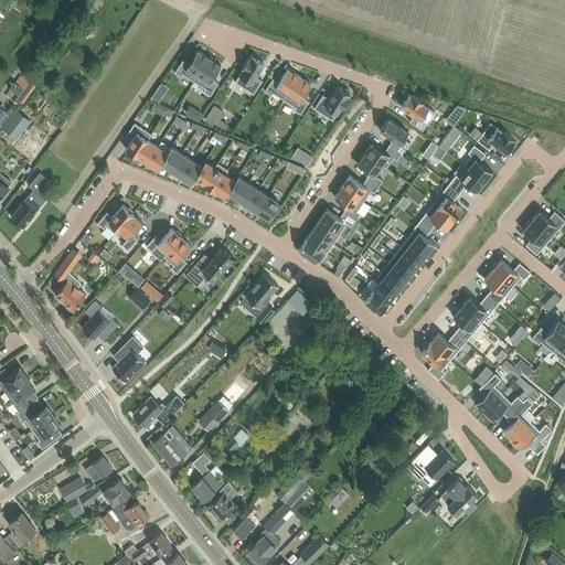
[(182,60),(174,72),(181,75),(183,73),(193,80),(209,57),(198,51),(189,64),(182,60)]
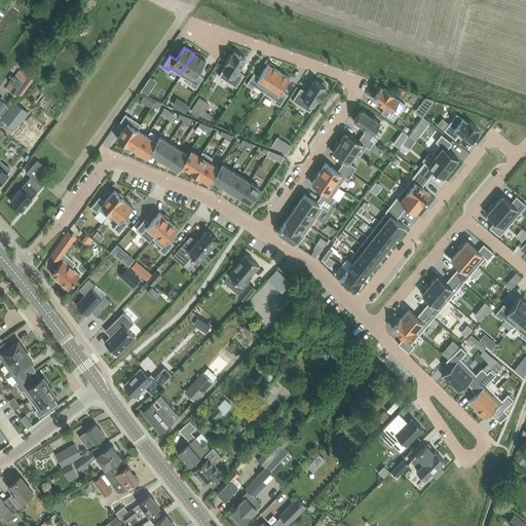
[(227,64),(219,76),(235,86),(243,75),(237,71),(245,59),(239,54),(240,53),(235,50),(234,51),(233,54),(231,52),(225,63),(227,64)]
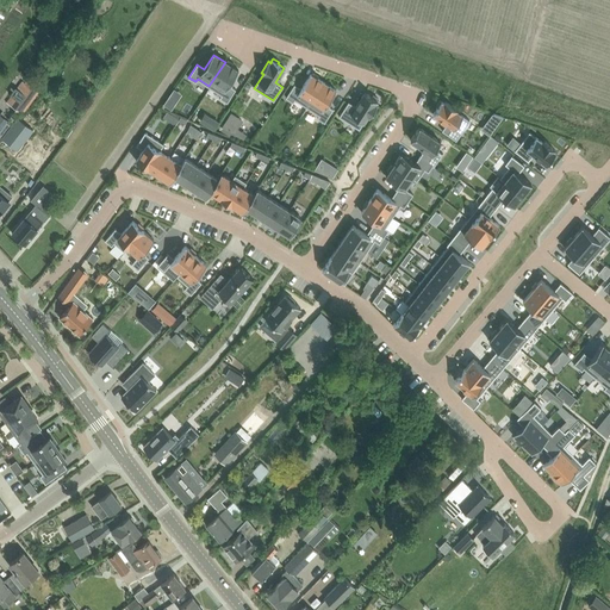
[(225,62),(209,86),(222,94),(221,98),(226,101),(235,88),(228,85),(237,70),(232,68),(235,64),(229,61),(226,63),(225,62)]
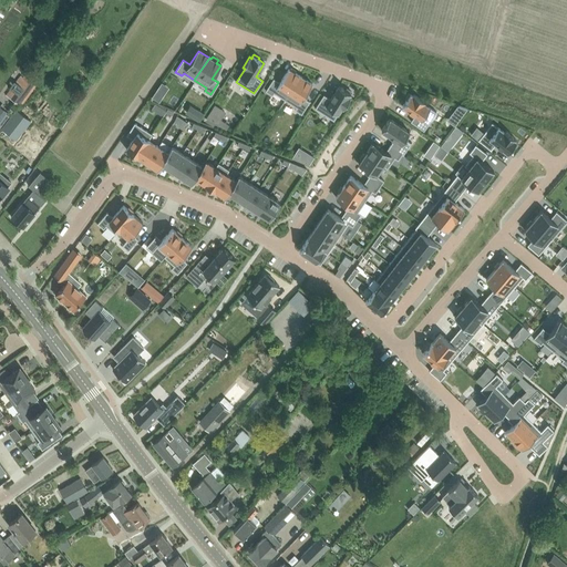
[(274,79),(266,90),(272,94),(274,92),(286,100),(300,76),(295,73),(296,71),(291,68),(289,70),(288,69),(280,82),(274,79)]
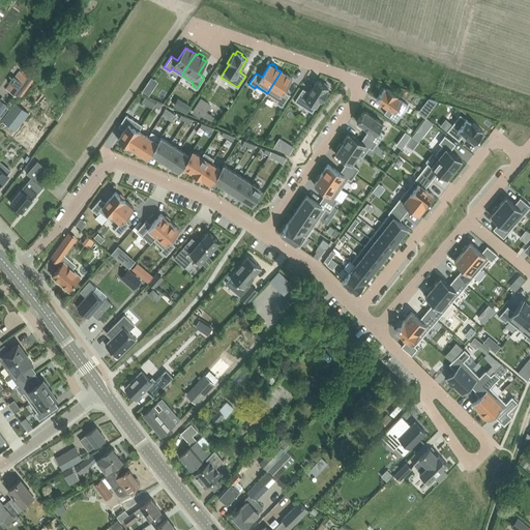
[(19,70),(6,88),(17,95),(30,78),(34,72),(26,66),(22,72),(19,70)]
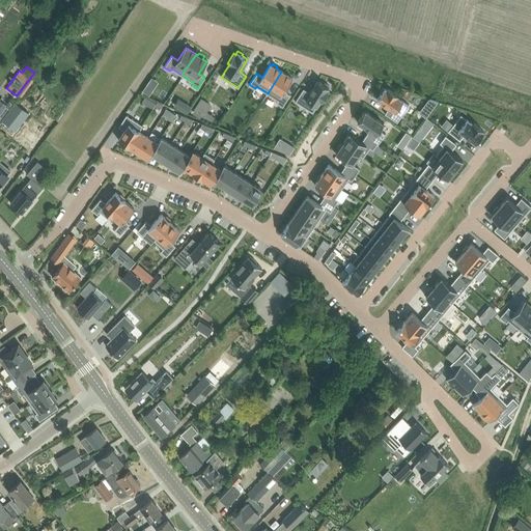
[(281,72),(268,93),(278,100),(277,102),(282,106),(289,94),(284,91),(291,79),(281,72)]
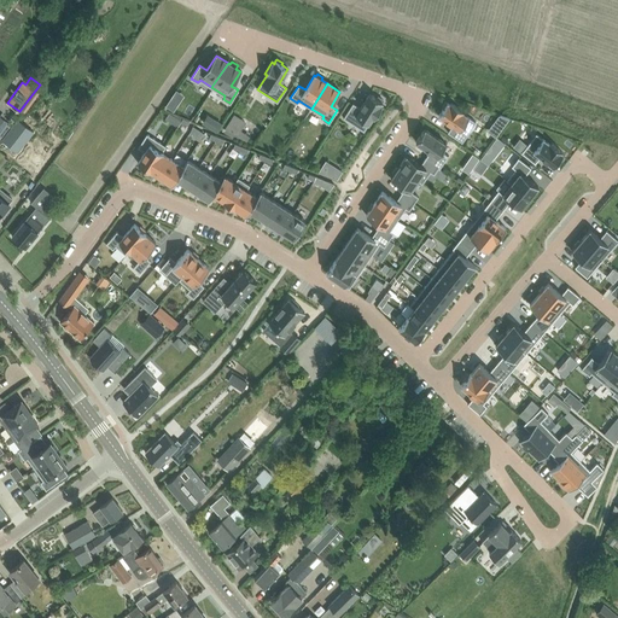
[(353,104),(344,117),(363,129),(372,116),(374,117),(382,106),(379,105),(382,101),(369,94),(361,109),(353,104)]
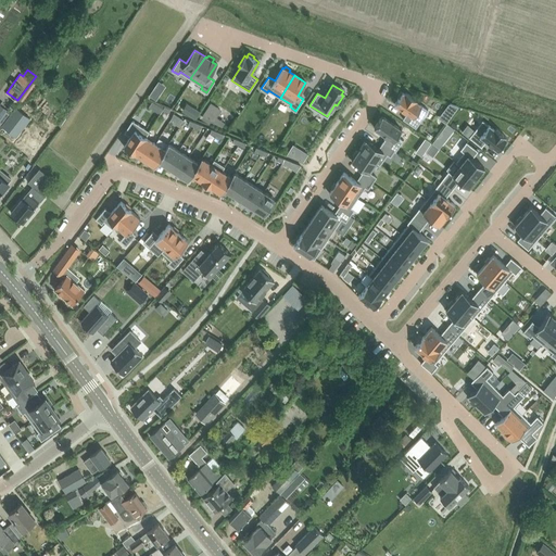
[(152,90),(149,96),(156,100),(160,95),(152,90)]
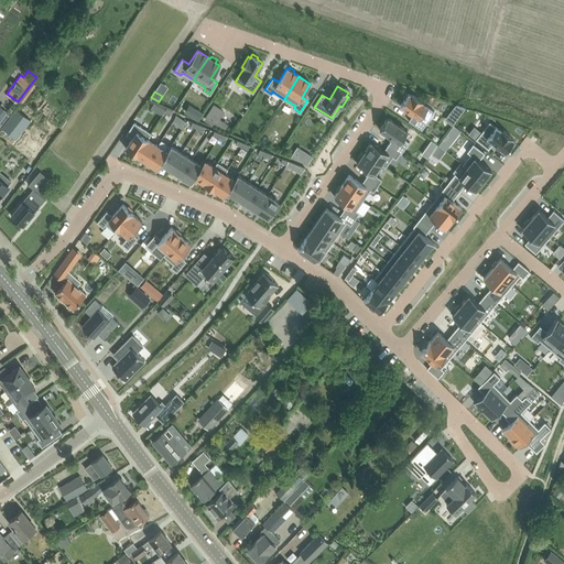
[(405,99),(401,106),(413,114),(409,120),(422,129),(433,111),(421,102),(422,101),(412,95),(411,96),(409,94),(407,93),(403,97),(405,99)]
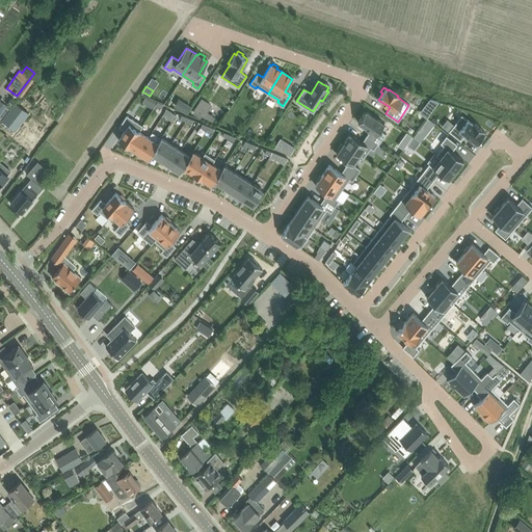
[(0,118),(8,107),(5,105),(7,104),(0,98),(0,118)]
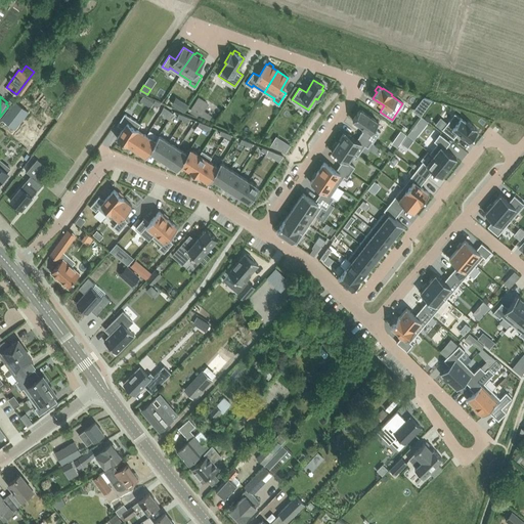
[(199,96),(190,108),(201,115),(204,110),(209,102),(199,96)]
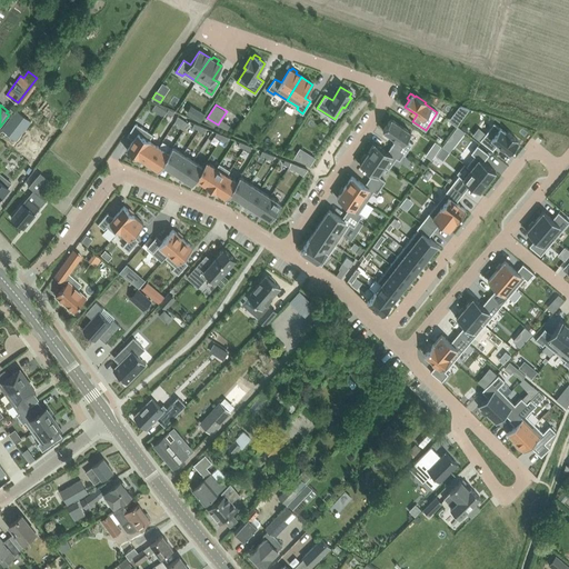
[(190,106),(186,112),(199,121),(203,113),(190,106)]
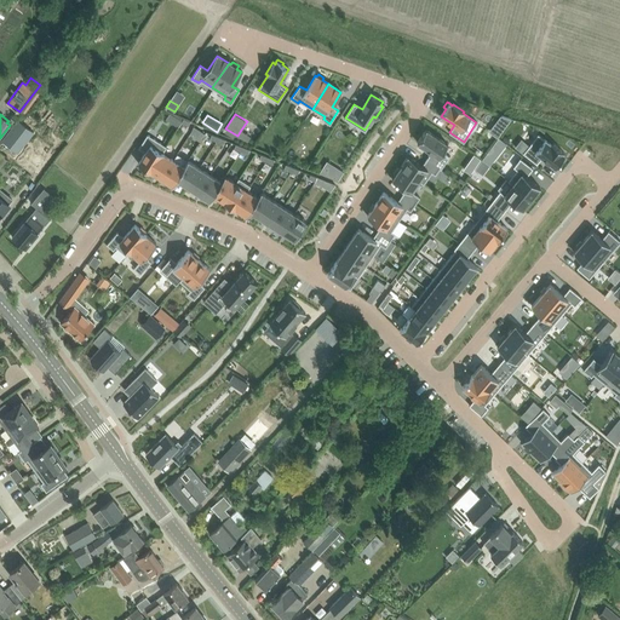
[(497,121),(489,131),(498,137),(505,127),(511,119),(501,115),(500,115),(497,121)]
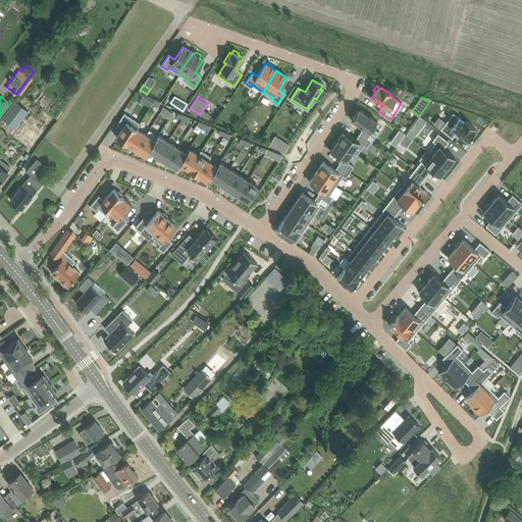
[(15,101),(2,118),(15,128),(28,111),(15,101)]
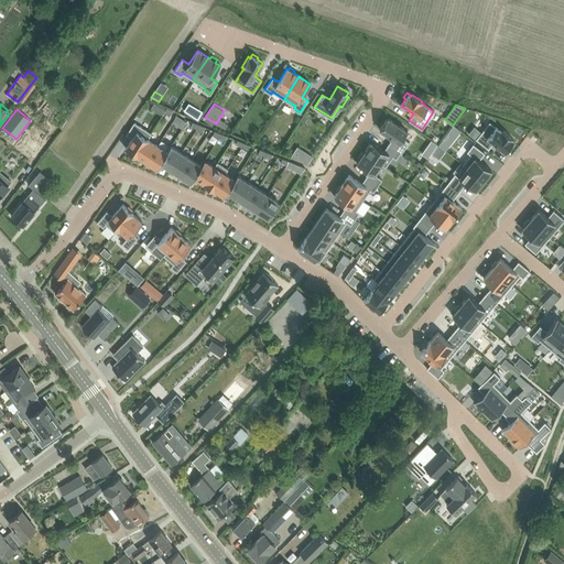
[(388,118),(380,129),(392,138),(388,144),(400,152),(401,152),(408,142),(402,138),(407,131),(388,118)]
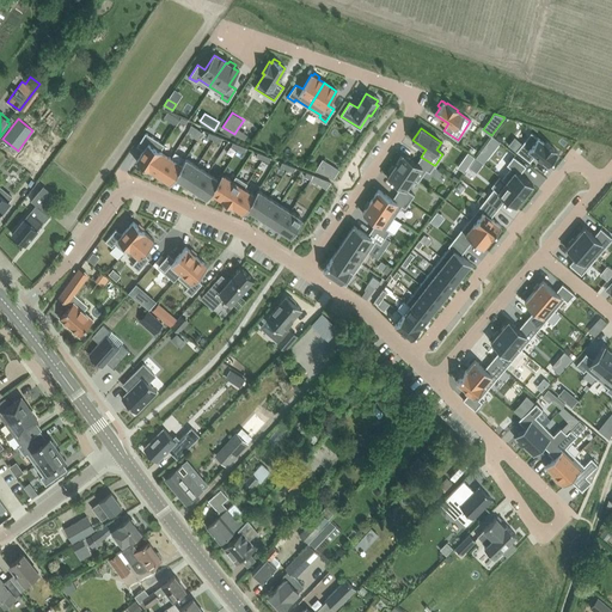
[(145,132),(136,146),(142,151),(136,160),(148,169),(160,151),(161,151),(165,145),(145,132)]
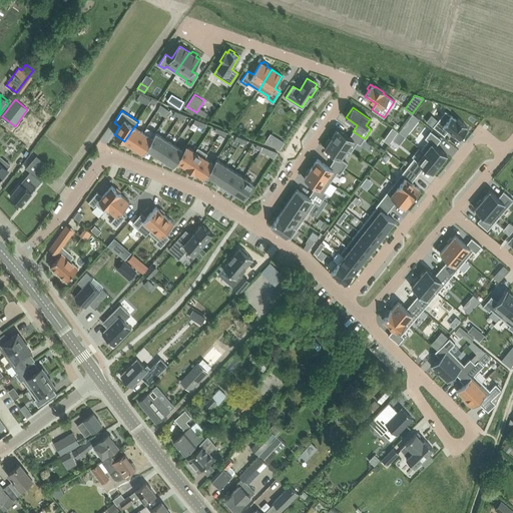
[(438,120),(433,126),(444,135),(449,129),(460,138),(464,133),(465,134),(469,129),(467,128),(468,128),(465,126),(466,125),(457,118),(456,119),(445,110),(438,120)]
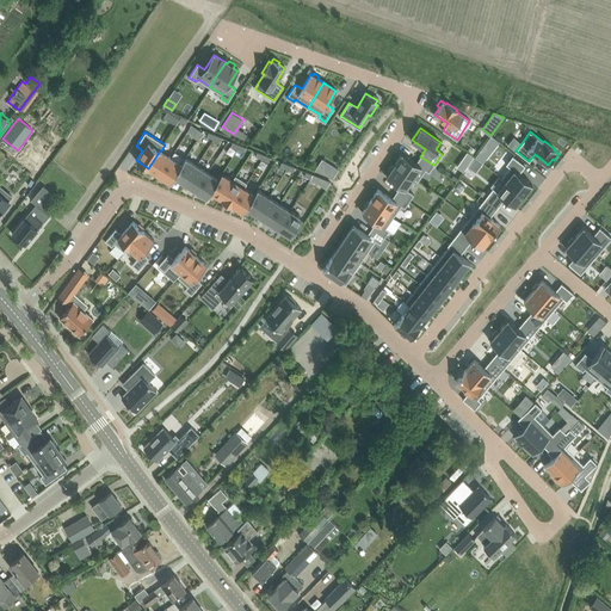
[(492,135),(486,142),(493,149),(499,142),(492,135)]
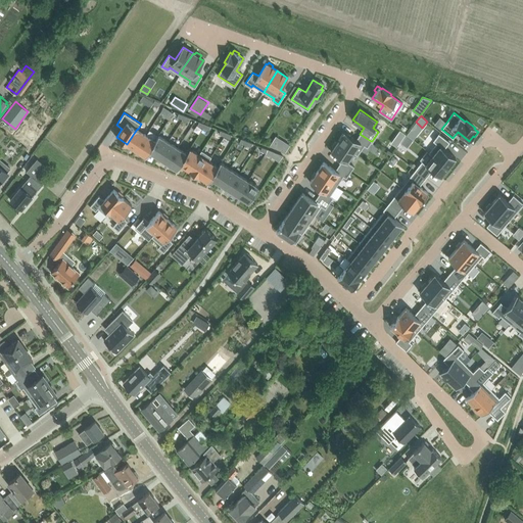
[(137,129),(127,144),(136,150),(146,134),(138,129),(137,129)]
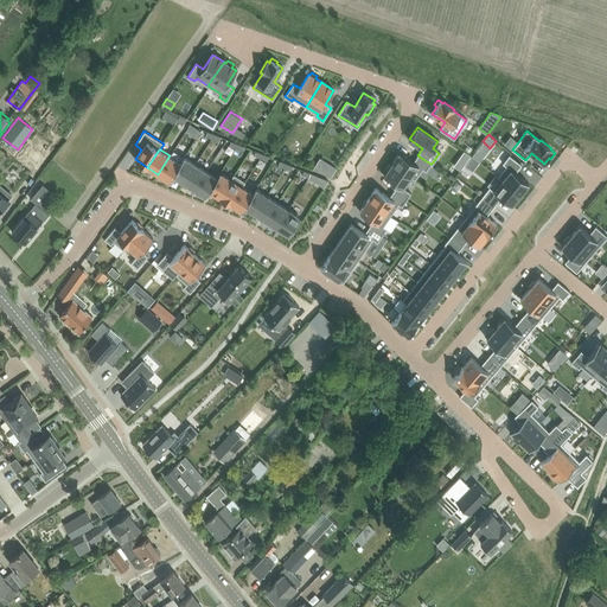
[(400,153),(393,164),(410,176),(415,179),(422,168),(426,171),(430,164),(417,155),(413,161),(400,153)]
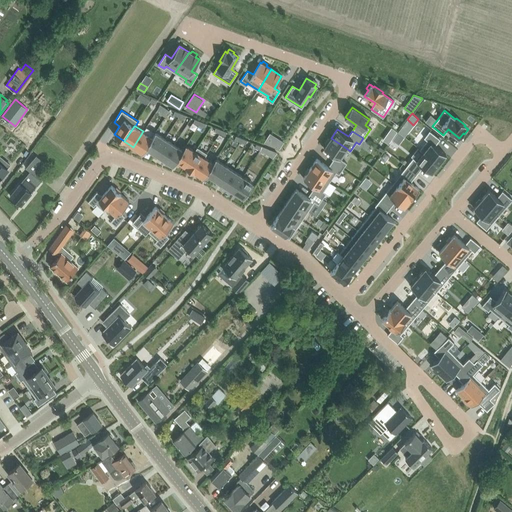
[(427,140),(419,149),(423,152),(424,151),(439,163),(439,162),(441,163),(444,159),(443,158),(446,154),(435,145),(440,139),(429,130),(424,137),(427,140)]
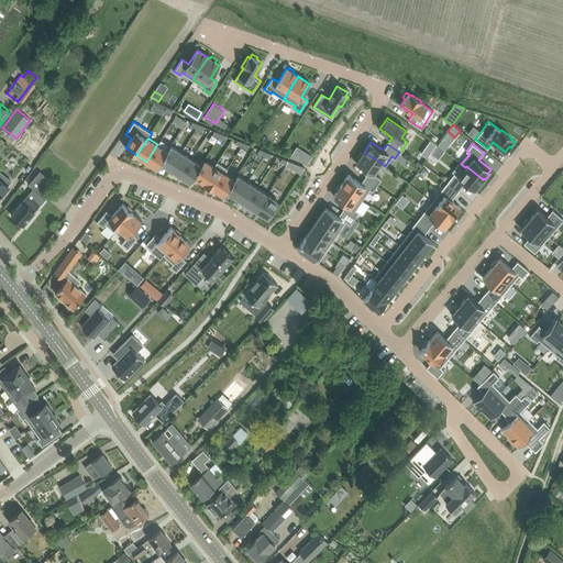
[(157,144),(146,162),(156,167),(166,151),(157,144)]
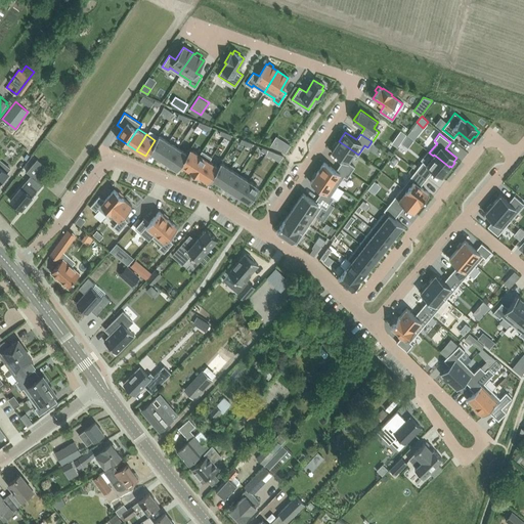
[(155,140),(145,156),(146,157),(147,156),(151,158),(154,154),(159,157),(169,141),(158,135),(155,140)]
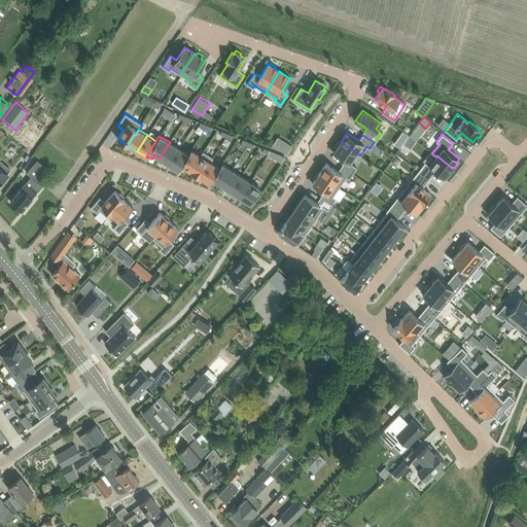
[(170,142),(160,157),(168,164),(178,148),(170,142)]
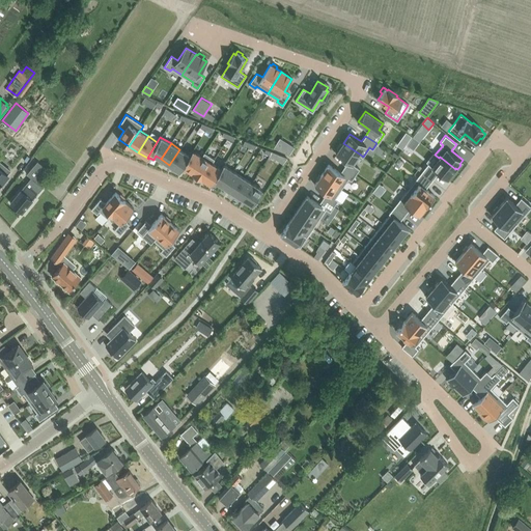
[(288,143),(283,151),(289,155),(294,147),(288,143)]
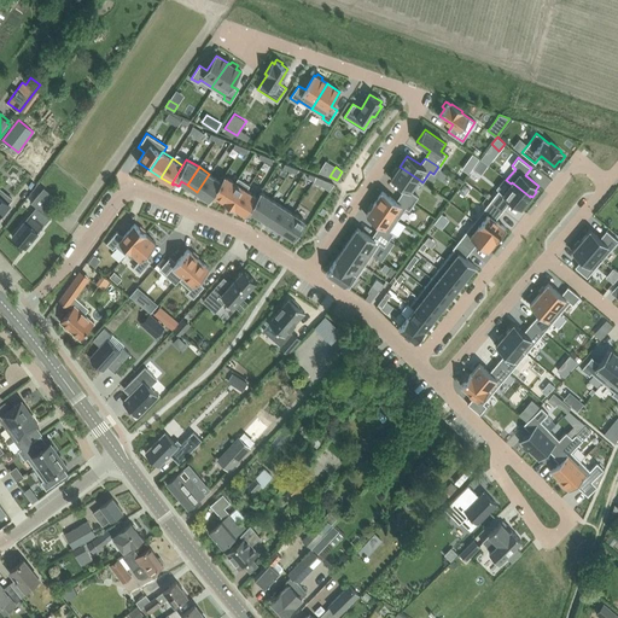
[(395,174),(391,179),(404,188),(401,194),(413,203),(418,197),(409,191),(418,179),(400,167),(398,168),(396,167),(392,172),(395,174)]
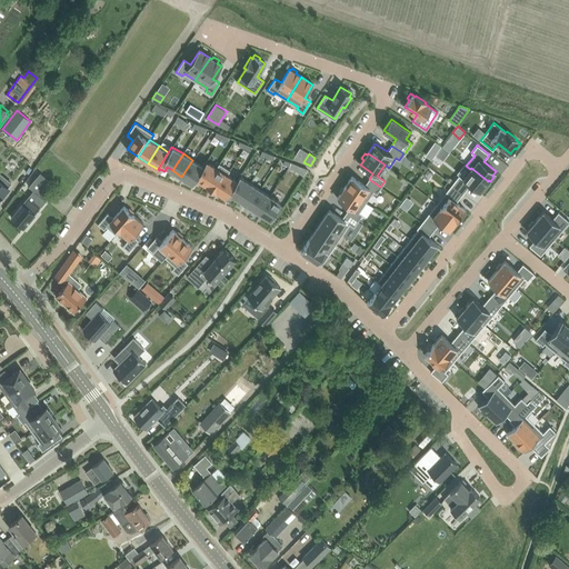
[(192,160),(181,177),(191,183),(202,166),(192,160)]
